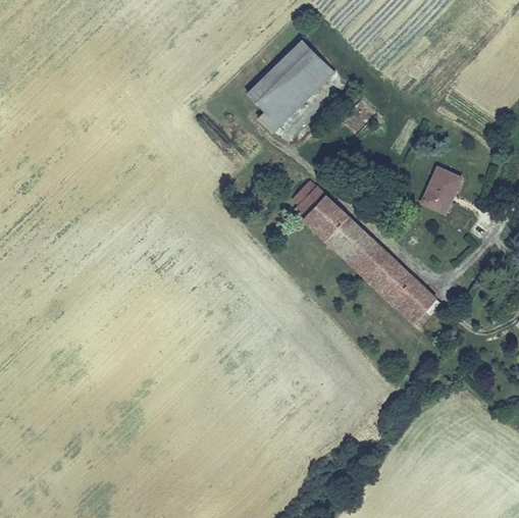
[(302,40),(277,62),(310,97),(335,73),(302,40)]
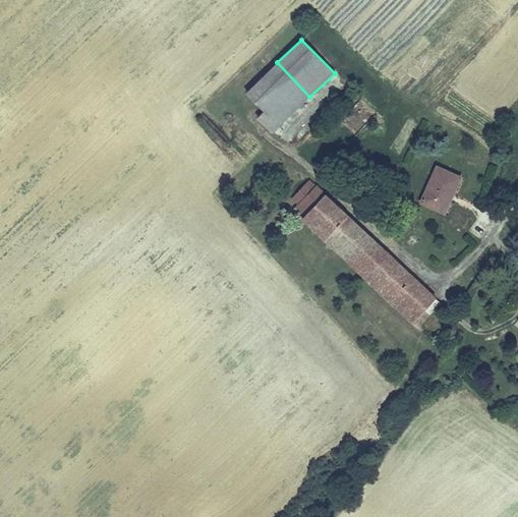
[(309,97),(277,62),(244,92),(263,111),(274,101),(289,116),(309,97)]
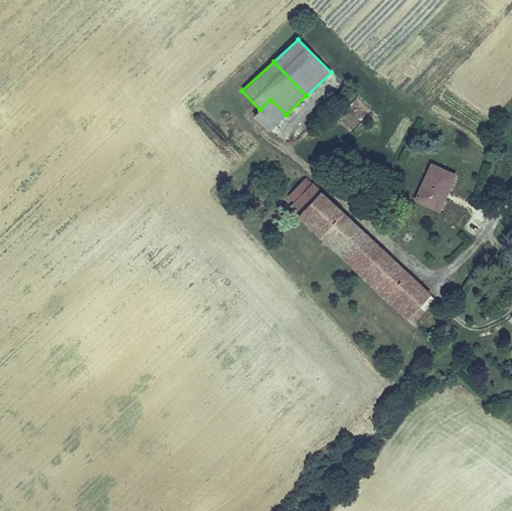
[(271,100),(260,110),(252,116),(268,131),(286,115),(271,100)]
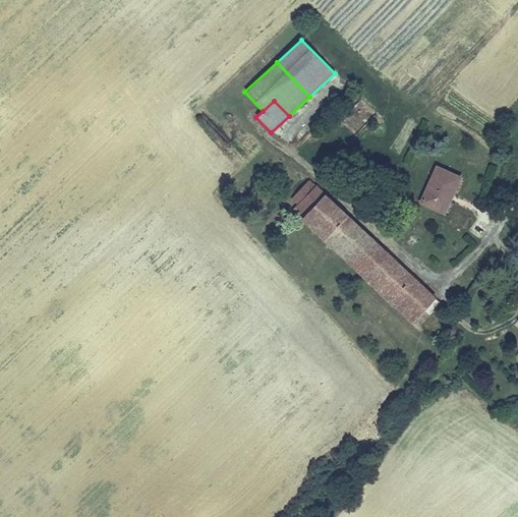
[(450,195),(459,176),(436,165),(418,202),(438,212),(446,194),(450,195)]
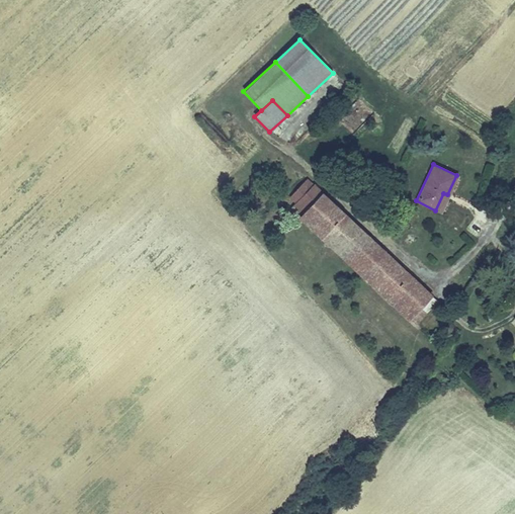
[(287,203),(337,250),(359,227),(310,180),(309,181),(304,177),(285,195),(289,200),(287,203)]
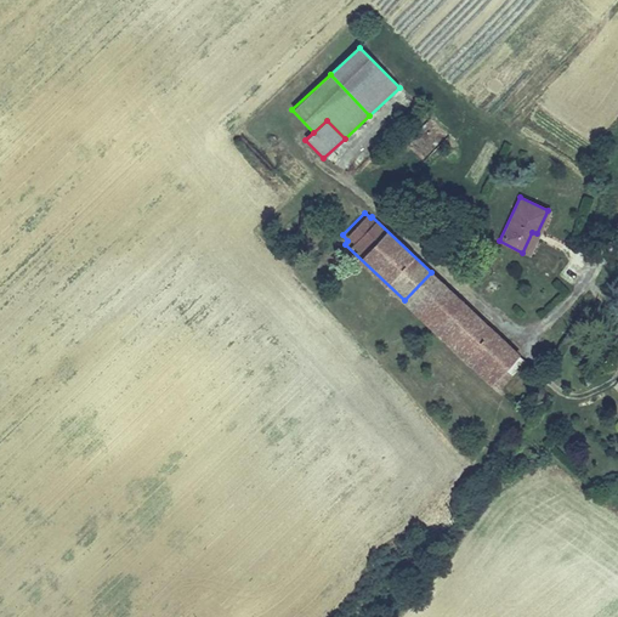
[(576,287),(580,276),(570,271),(565,281),(576,287)]
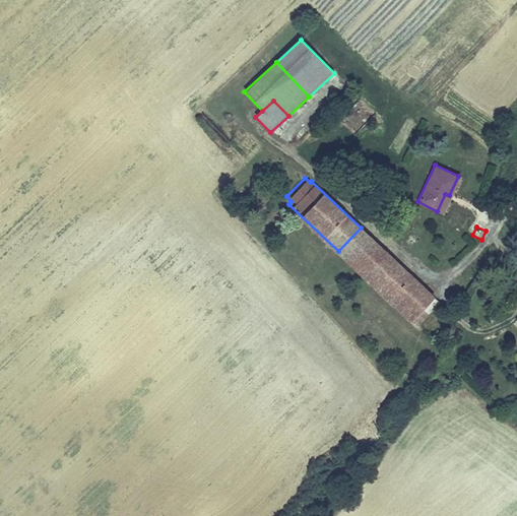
[(364,274),(386,252),(361,228),(338,251),(364,274)]
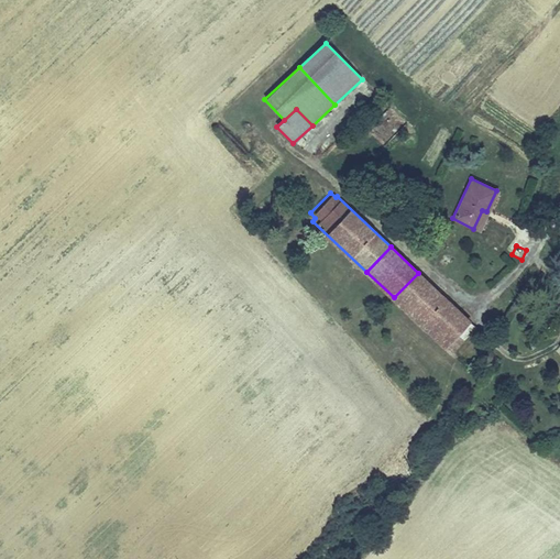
[(474,327),(468,320),(418,273),(394,297),(451,351),(462,338),(464,340),(474,327)]
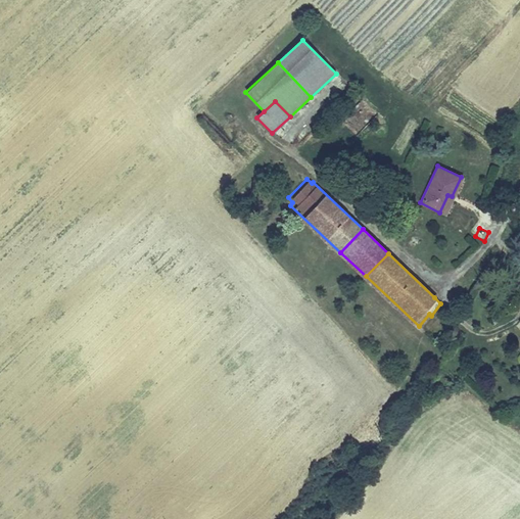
All buildings are outlined.
